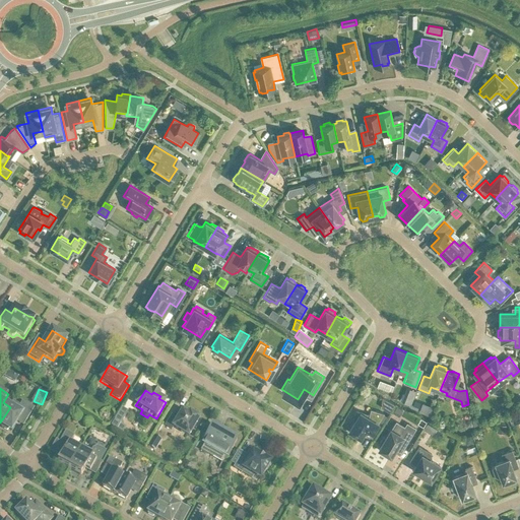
[(389,400),(384,408),(389,411),(394,403),(389,400)]
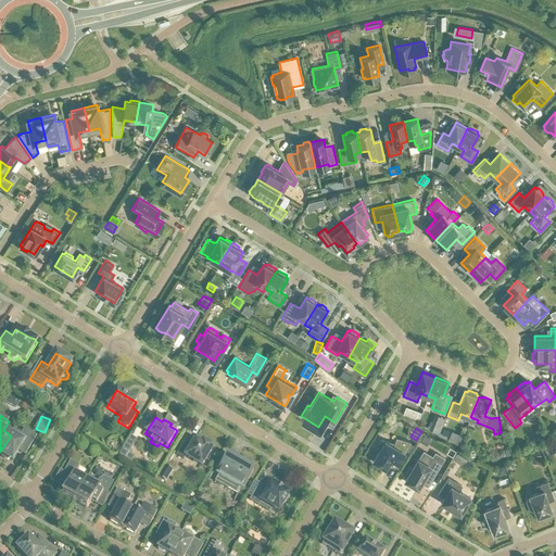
[(452,428),(450,438),(460,440),(463,431),(452,428)]
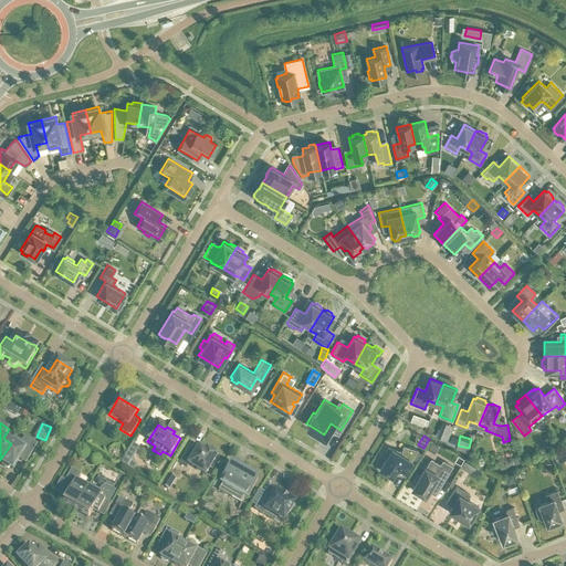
[(22,443),(13,438),(11,443),(0,460),(0,462),(2,464),(1,467),(7,470),(10,469),(12,470),(21,457),(28,461),(37,446),(24,438),(22,443)]
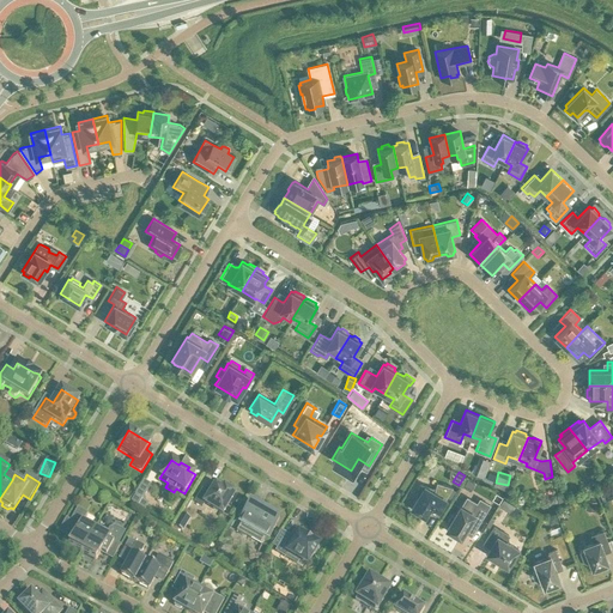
[(469,490),(473,483),(467,479),(462,486),(469,490)]
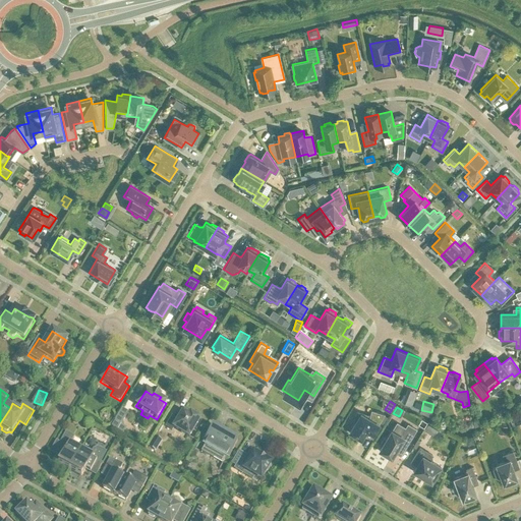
[(370,409),(369,415),(356,411),(354,421),(355,421),(349,430),(360,438),(365,430),(371,435),(385,413),(370,409)]
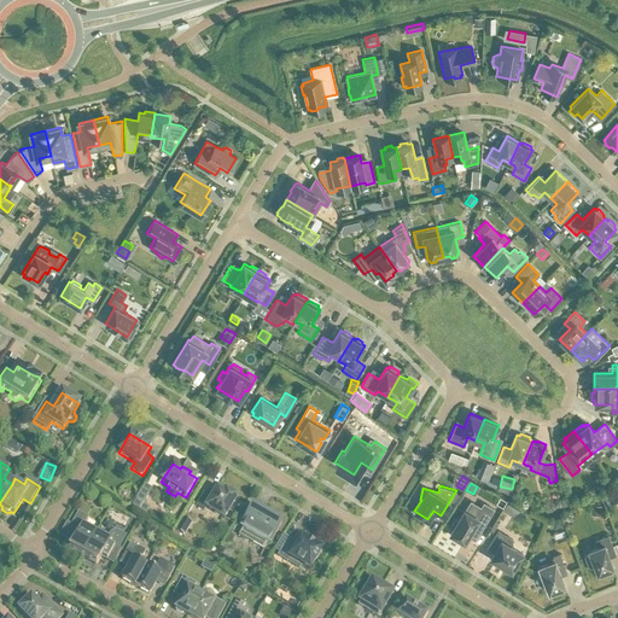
[(234,497),(235,495),(229,491),(228,494),(226,493),(223,495),(216,490),(211,500),(204,495),(196,508),(204,512),(205,509),(223,520),(237,499),(234,497)]
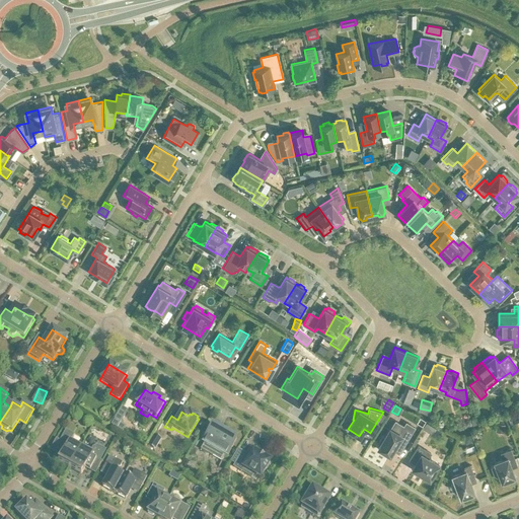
[(518,421),(515,414),(510,416),(512,424),(518,421)]
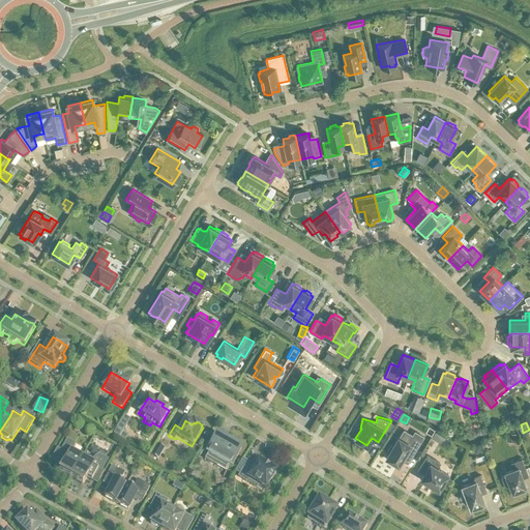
[(113,436),(119,440),(125,431),(118,427),(113,436)]
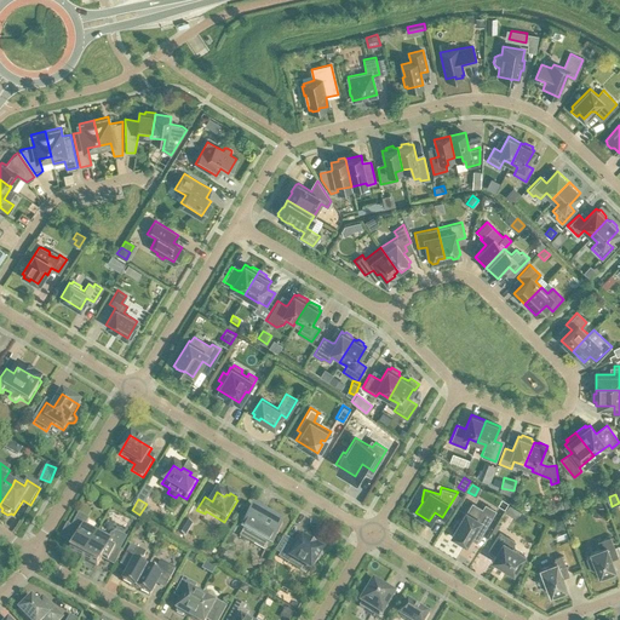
[(454,528),(451,534),(465,543),(470,537),(476,541),(489,518),(495,509),(484,503),(482,507),(472,501),(466,511),(465,511),(459,521),(457,520),(452,527),(454,528)]
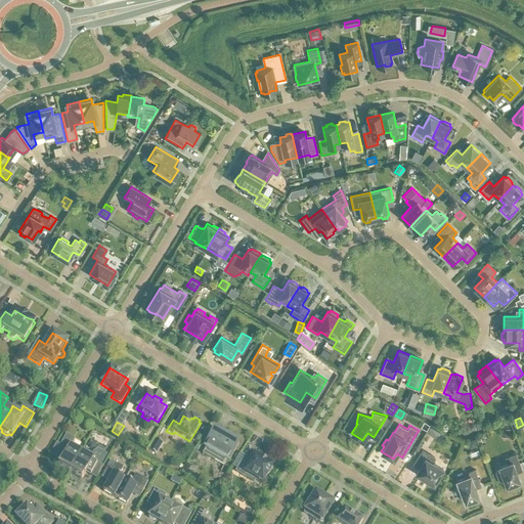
[(202,455),(223,468),(227,461),(229,462),(238,446),(221,436),(221,437),(213,432),(205,447),(206,448),(202,455)]
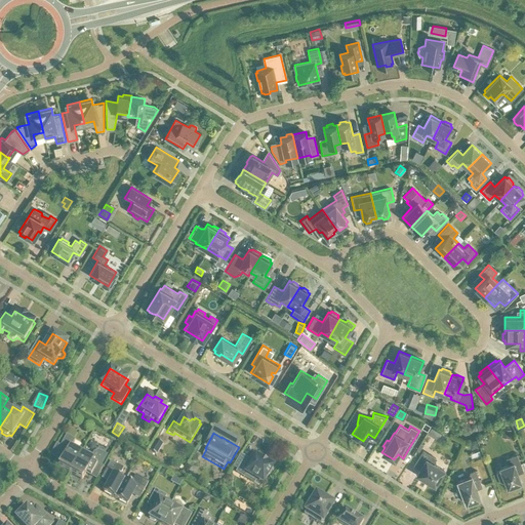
[(58,470),(70,476),(82,454),(71,448),(74,441),(67,437),(61,448),(56,446),(51,456),(55,459),(56,457),(63,460),(58,470)]
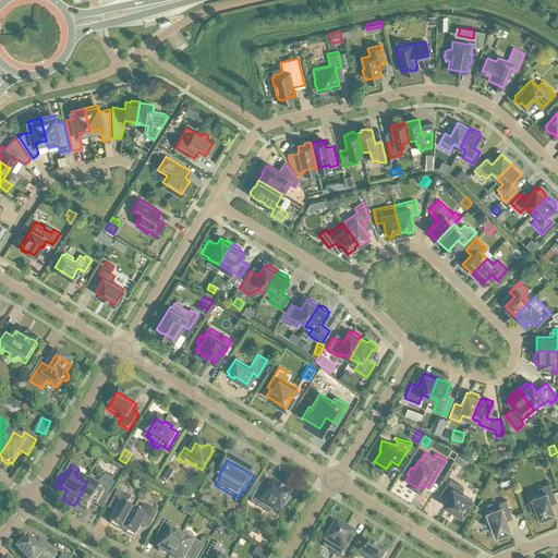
[(497,470),(500,476),(508,473),(505,466),(497,470)]
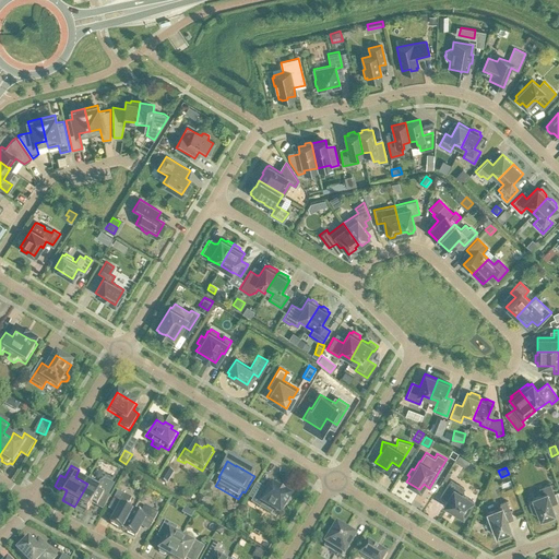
[(447,478),(451,473),(444,468),(441,475),(447,478)]
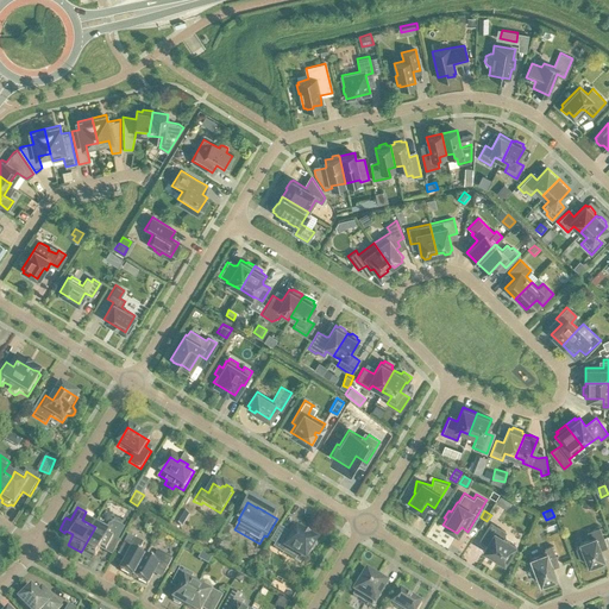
[(181,512),(173,525),(182,529),(189,518),(181,512)]
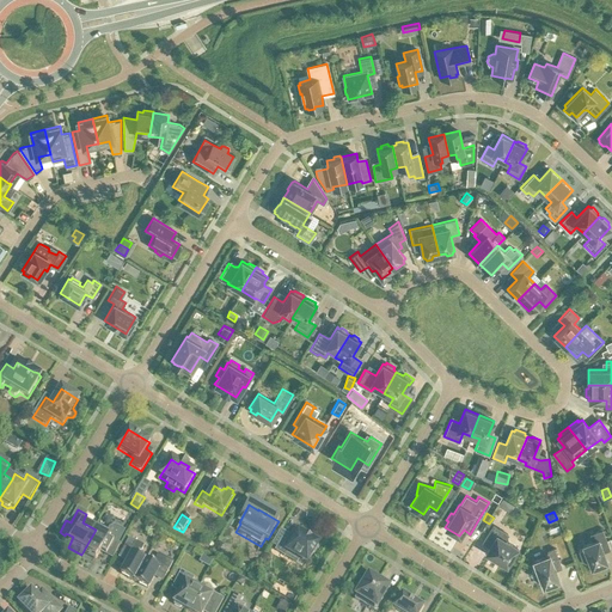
[(231,521),(219,540),(232,540),(232,532),(236,525),(231,521)]
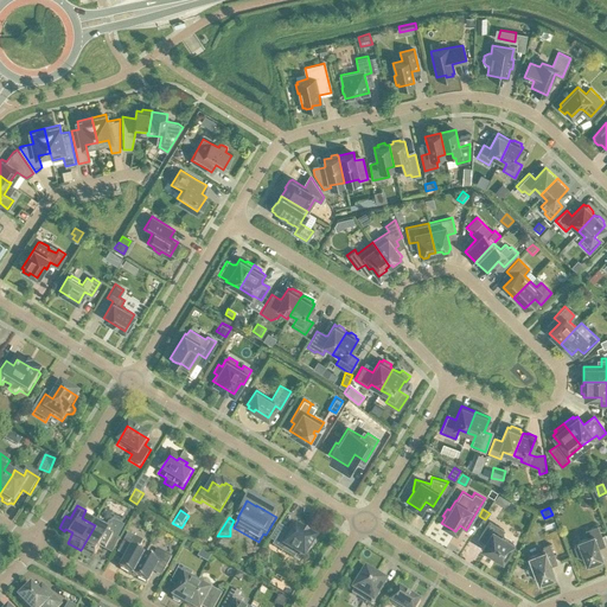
[(513,543),(500,535),(504,529),(489,521),(479,537),(485,541),(481,547),(489,551),(487,554),(493,557),(494,555),(503,560),(504,557),(505,558),(510,551),(509,550),(513,543)]
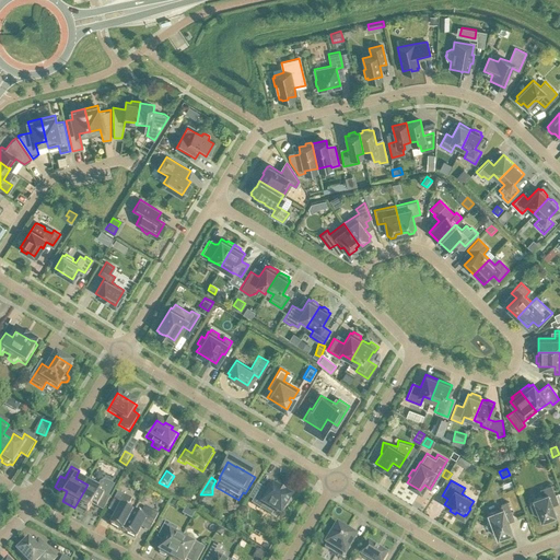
[(88,485),(74,508),(88,514),(91,506),(103,513),(109,500),(107,499),(114,488),(105,482),(101,485),(97,490),(88,485)]
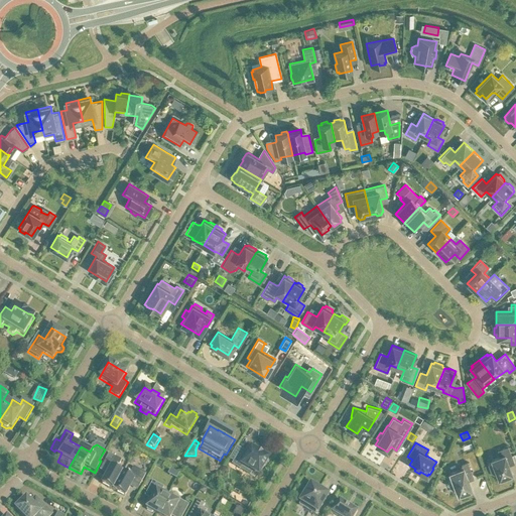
[(491,459),(492,462),(487,464),(490,471),(495,469),(499,479),(512,474),(508,463),(513,461),(508,446),(497,450),(499,456),(491,459)]
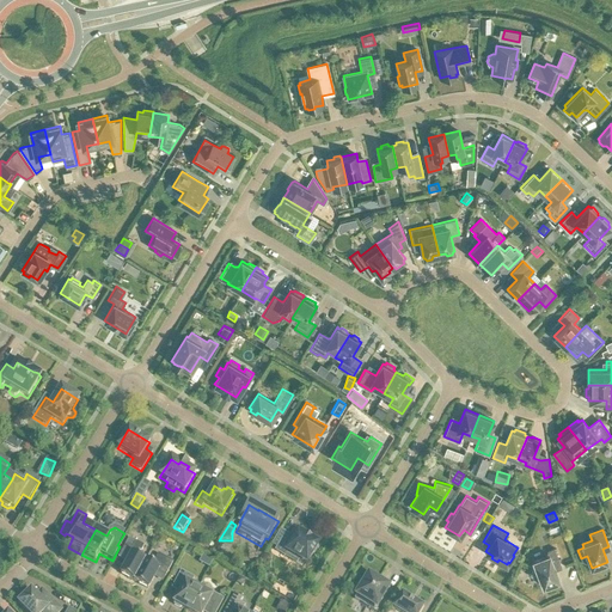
[(318,546),(311,542),(311,540),(306,538),(305,538),(298,534),(294,540),(286,536),(275,552),(297,565),(299,561),(306,565),(318,546)]
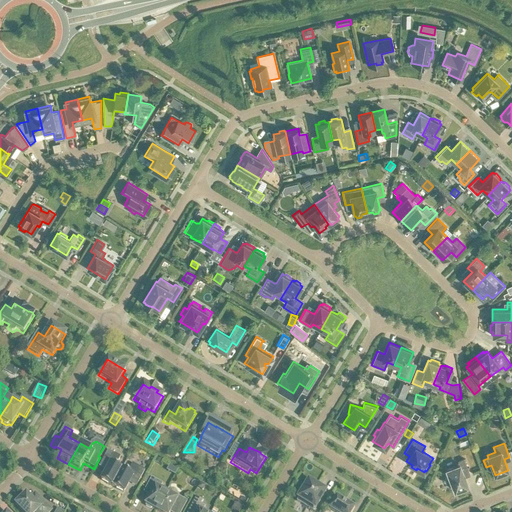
[(101,482),(112,488),(122,470),(116,467),(120,458),(108,452),(101,464),(108,468),(101,482)]
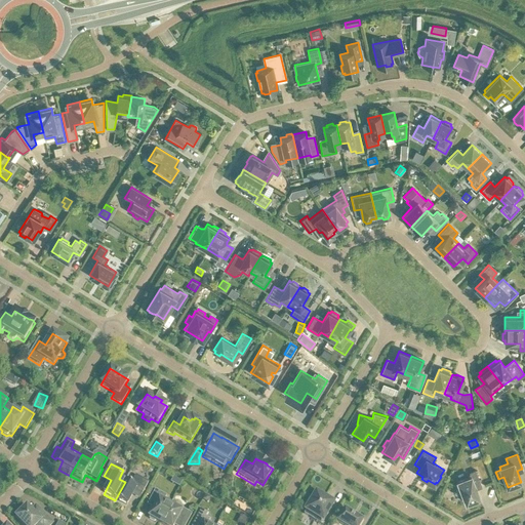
[(457,481),(459,487),(453,492),(461,496),(463,496),(466,502),(480,497),(475,484),(480,482),(475,470),(470,472),(471,476),(457,481)]
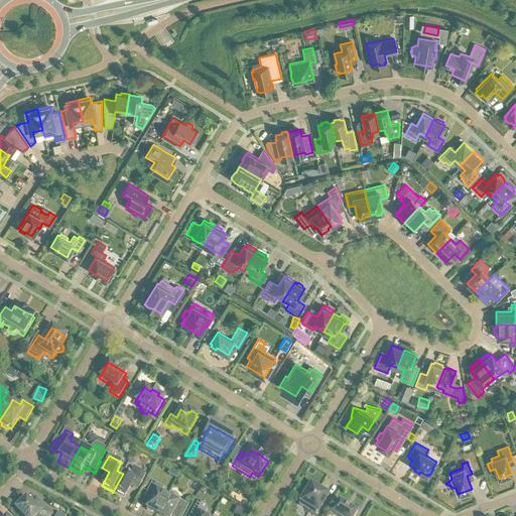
[(123,474),(113,492),(124,498),(132,484),(139,488),(146,476),(133,469),(129,477),(123,474)]
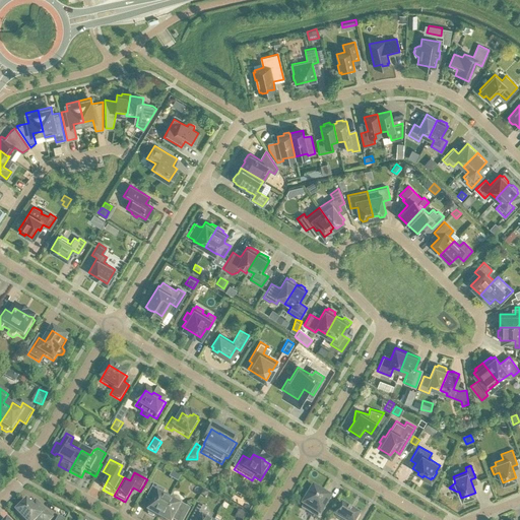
[(153,517),(158,519),(169,502),(161,498),(165,493),(153,486),(147,498),(153,502),(146,513),(148,514),(147,516),(153,519),(153,517)]
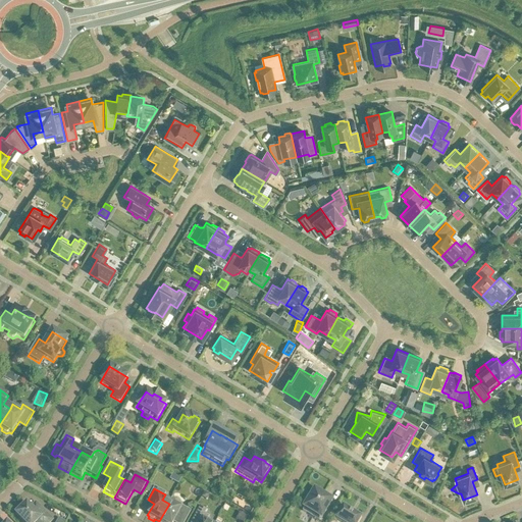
[(304,510),(303,513),(312,518),(312,519),(317,521),(319,521),(320,520),(321,520),(332,502),(314,490),(310,498),(307,497),(303,503),(306,504),(303,509),(304,510)]
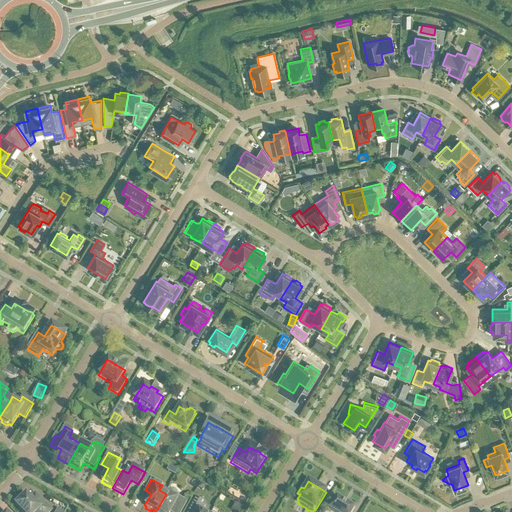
[(198,489),(202,492),(206,485),(201,483),(198,489)]
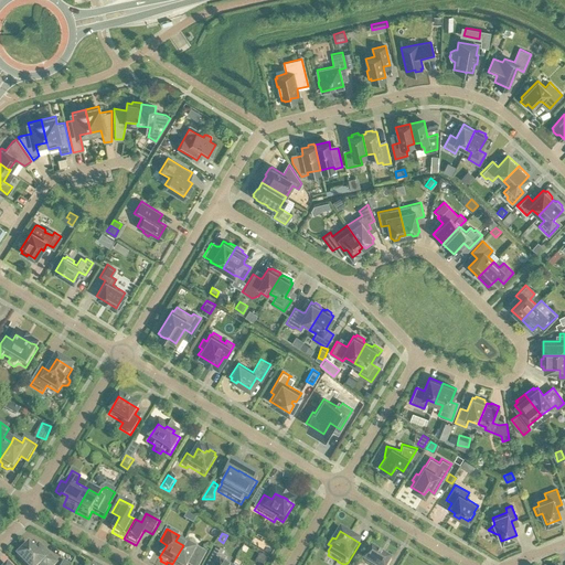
[(183,545),(172,564),(200,564),(206,554),(196,550),(195,552),(183,545)]
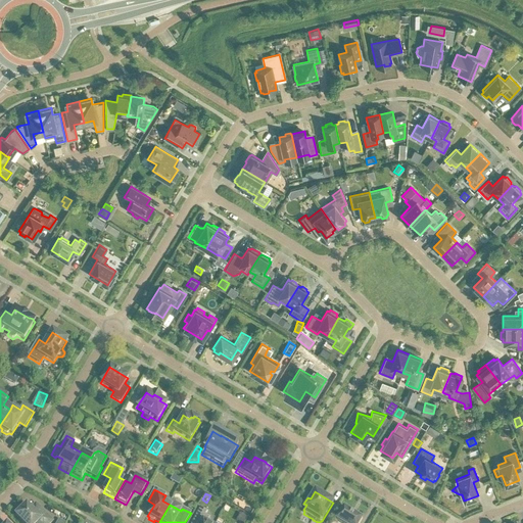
[(36,506),(31,511),(27,506),(25,507),(22,507),(18,511),(18,513),(15,516),(21,522),(51,522),(52,522),(36,506)]
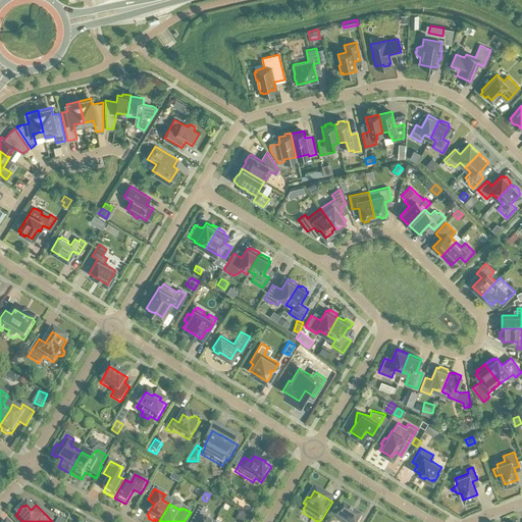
[(206,521),(209,518),(205,515),(207,512),(200,508),(192,521),(206,521)]
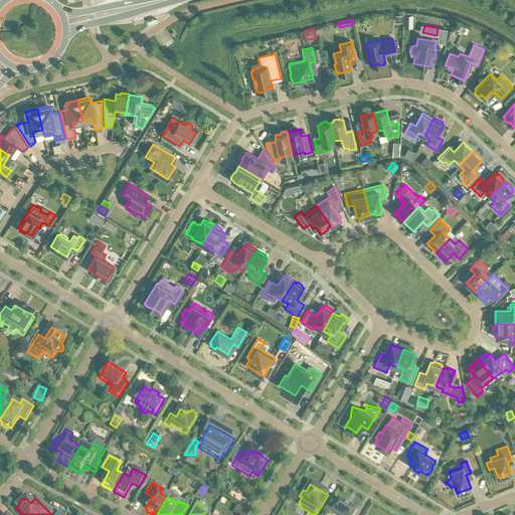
[(354,514),(356,512),(338,501),(331,513),(333,514),(354,514)]
